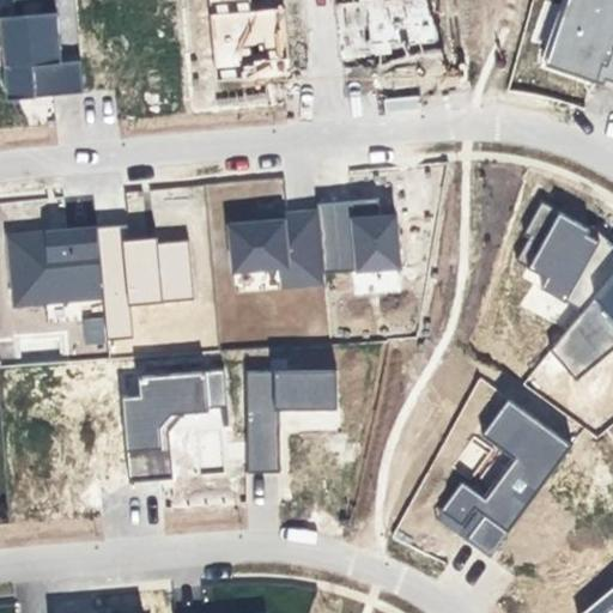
[(13,0),(14,16),(1,17),(7,99),(84,92),(80,61),(62,62),(56,0),(13,0)]
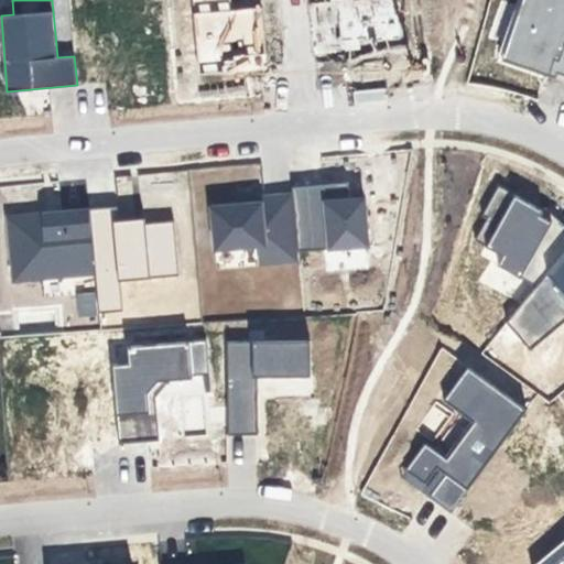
[(193,0),(199,74),(267,68),(262,7),(227,10),(226,0),(193,0)]
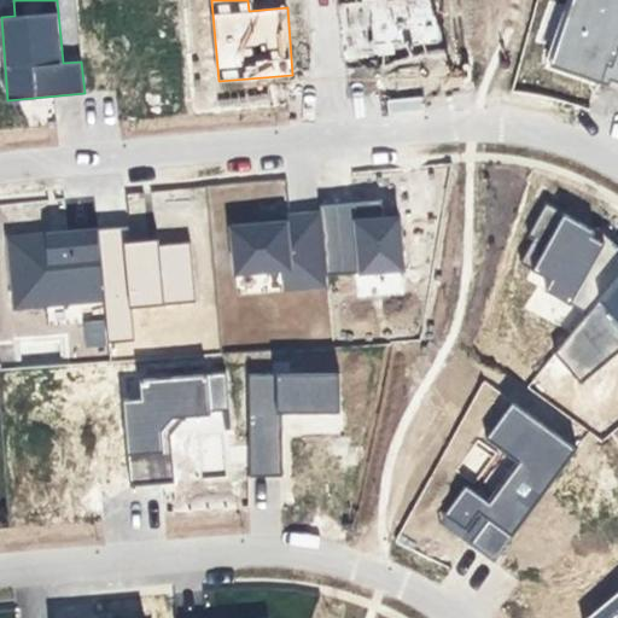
[(433,0),(339,0),(343,58),(437,52),(433,0)]
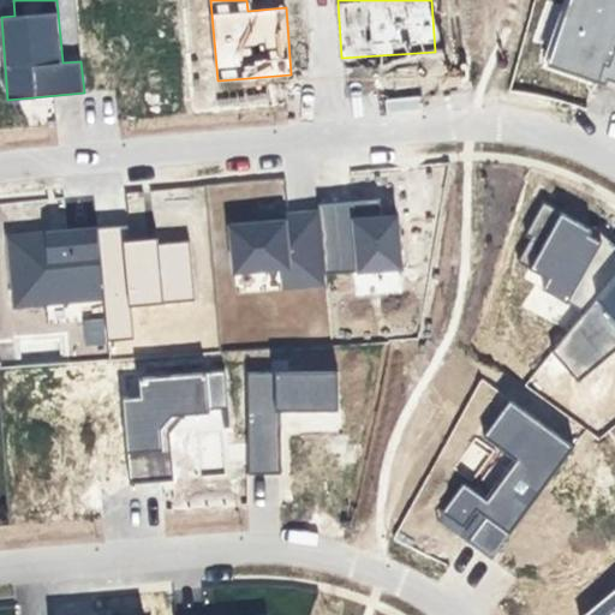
[(614,0),(571,0),(549,66),(607,85),(608,81),(614,82),(614,0)]
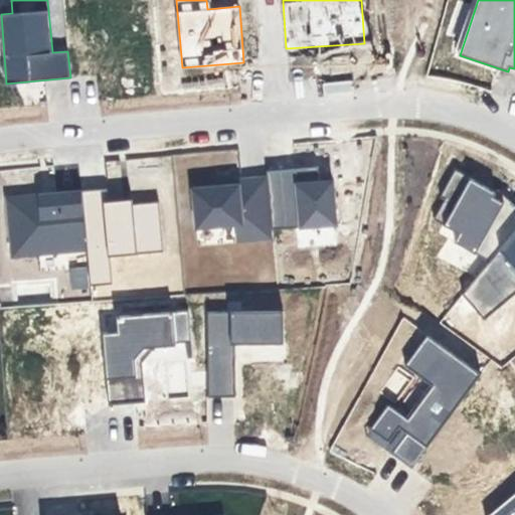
[(267,171),(268,177),(272,229),(337,224),(332,181),(319,181),(318,167),(267,171)]
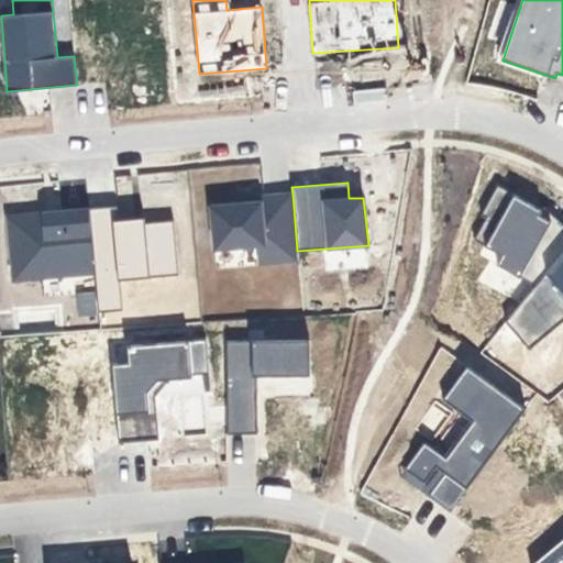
[(497,265),(536,286),(562,252),(562,224),(545,208),(543,207),(541,210),(497,186),(482,216),(486,219),(474,240),(503,256),(497,265)]
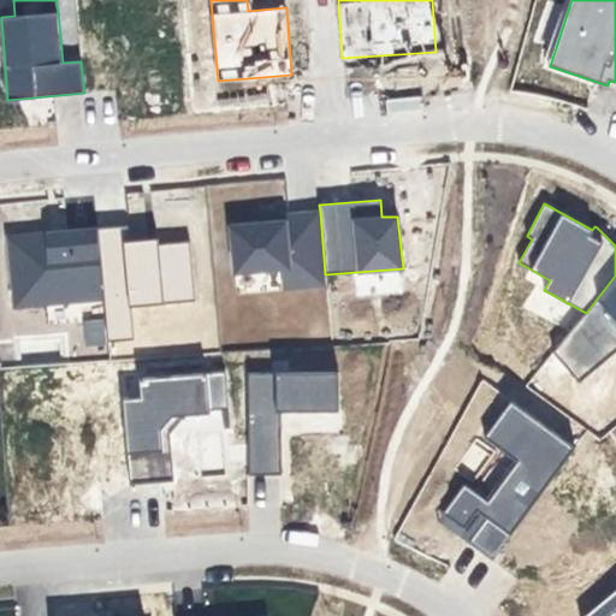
[(258,224),(230,226),(235,274),(280,271),(282,290),(326,285),(325,274),(320,212),(258,218),(258,224)]
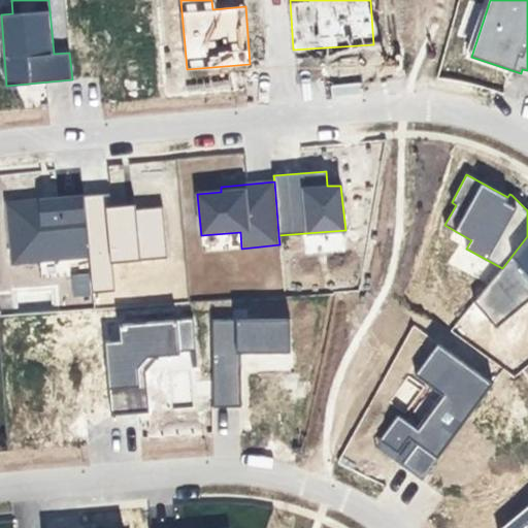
[(110,194),(84,196),(89,257),(92,293),(114,292),(112,264),(168,259),(163,207),(136,209),(135,205),(111,206),(110,194)]
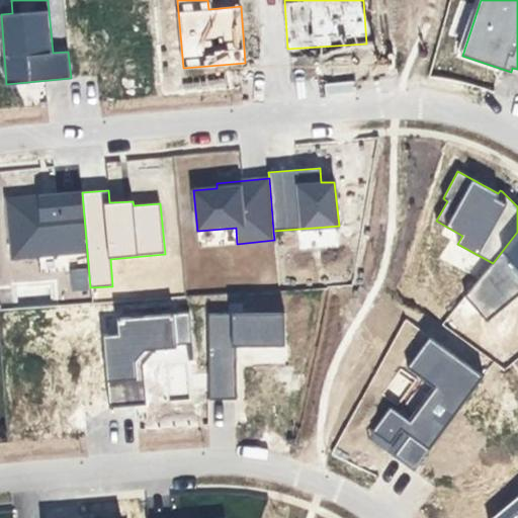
[(82,192),(6,199),(12,258),(87,252),(82,192)]
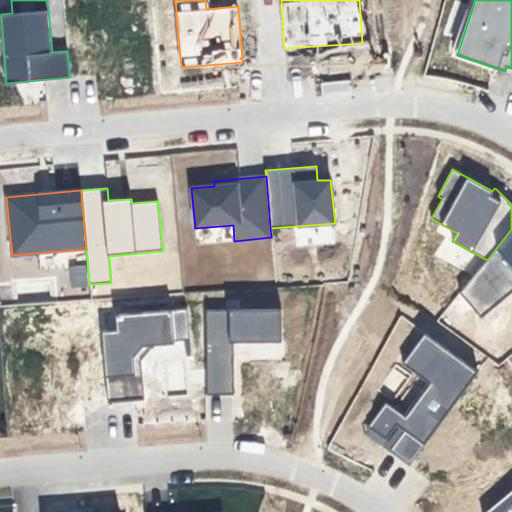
[(511,229),(487,260),(459,294),(481,318),(511,292),(511,229)]
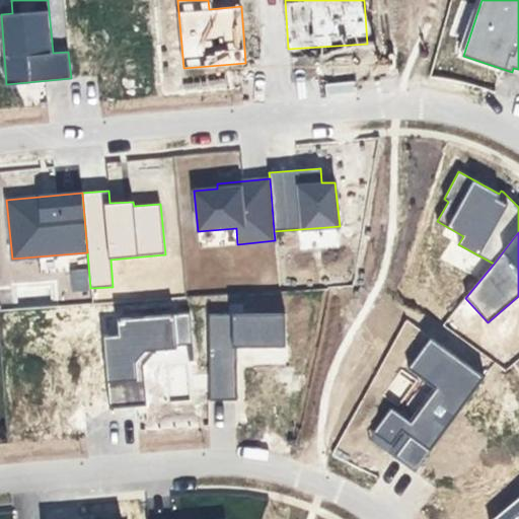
[(86,268),(71,269),(72,290),(87,289),(86,268)]
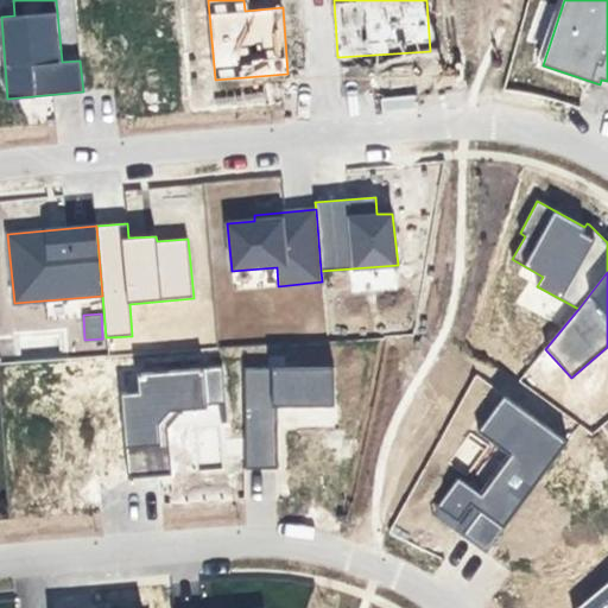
[(138,392),(120,394),(128,479),(172,475),(168,428),(183,410),(208,409),(208,405),(226,404),(222,367),(137,374),(138,392)]
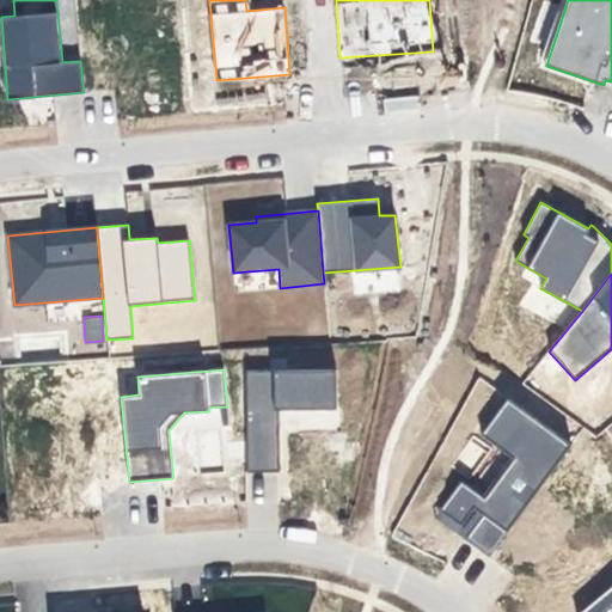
[(336,371),(245,371),(248,472),(280,471),(280,409),(337,409),(336,371)]
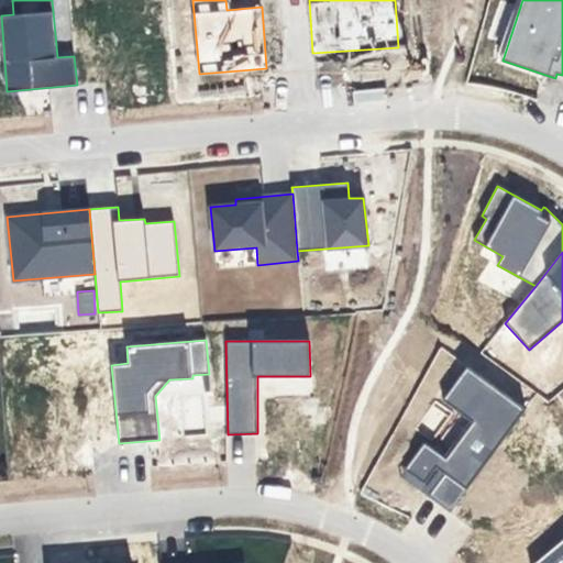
[(424,442),(405,470),(424,484),(437,468),(444,474),(428,496),(452,511),(526,410),(467,366),(442,400),(473,422),(446,459),(424,442)]
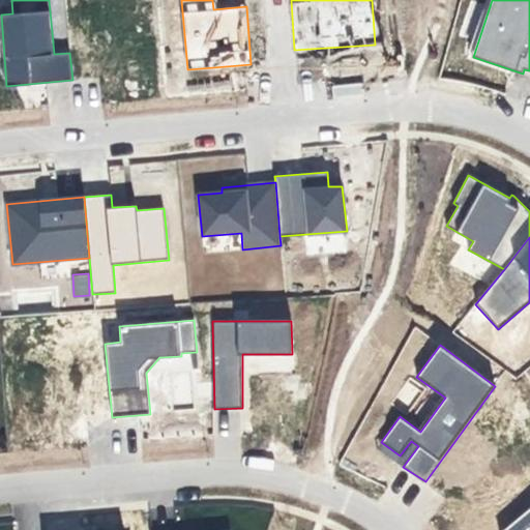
[(529,529),(529,507),(503,529),(529,529)]
